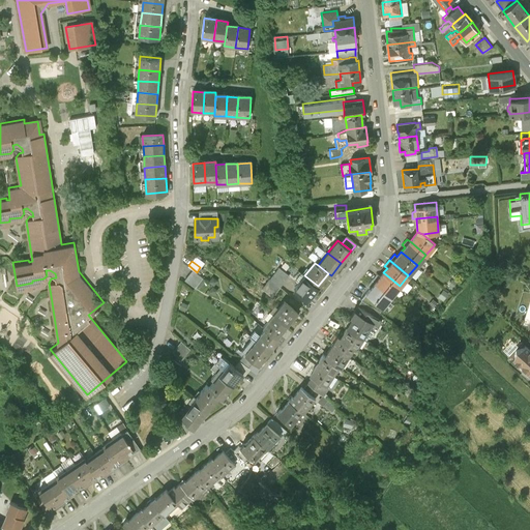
[(270,280),(278,287),(288,275),(278,268),(270,280)]
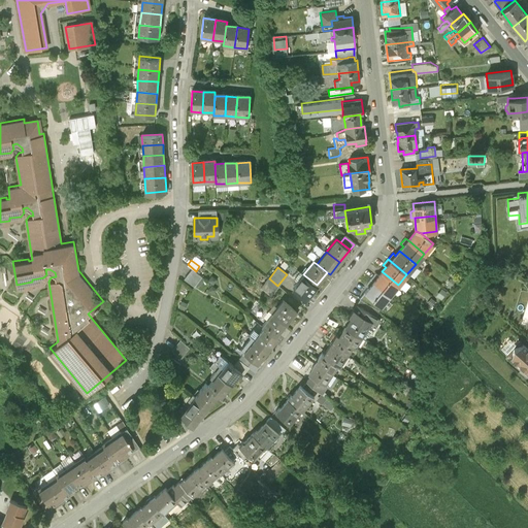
[(202,277),(192,269),(184,279),(194,287),(202,277)]
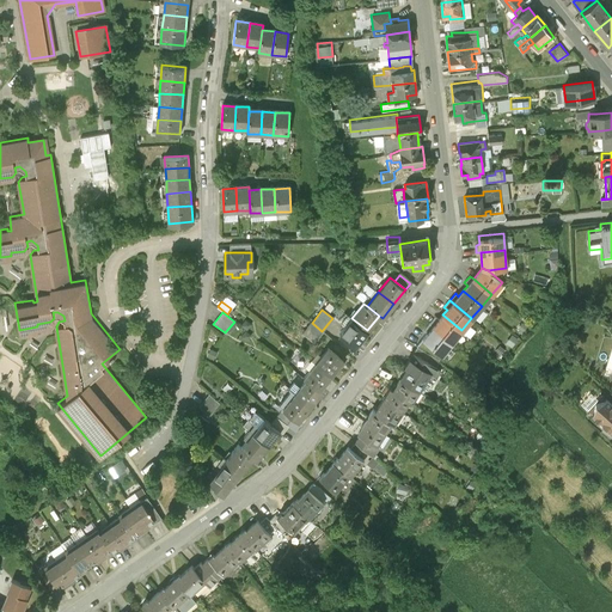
[(452,342),(461,330),(442,314),(439,320),(435,317),(429,324),(452,342)]
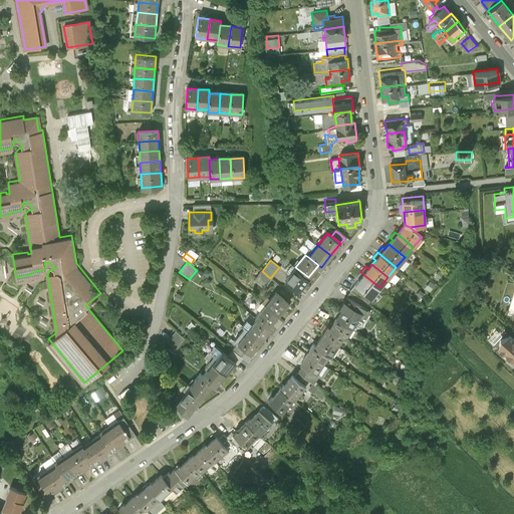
[(308,277),(295,267),(292,265),(287,271),(290,274),(285,280),(298,291),(308,277)]
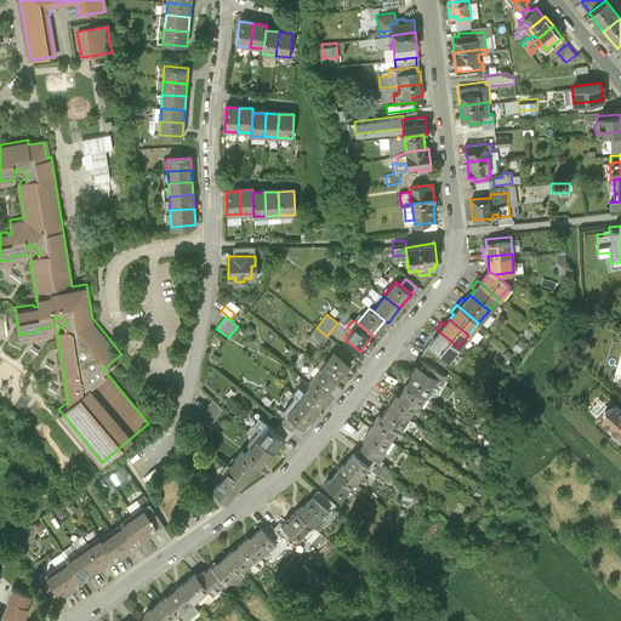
[(318,347),(326,336),(317,328),(307,339),(318,347)]
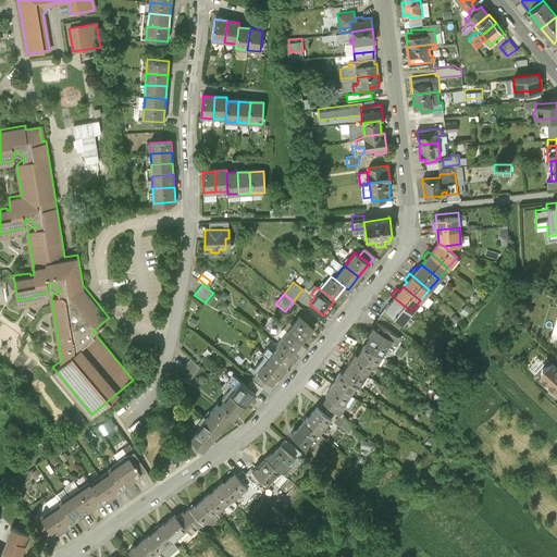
[(401,323),(411,311),(391,295),(386,301),(388,304),(385,309),(400,321),(401,323)]
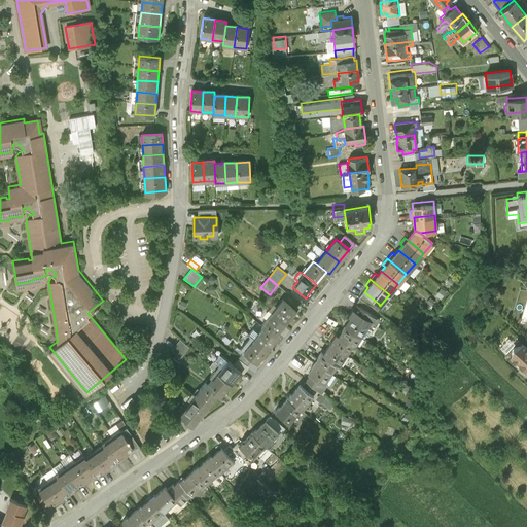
[(379,304),(364,292),(360,299),(375,310),(379,304)]
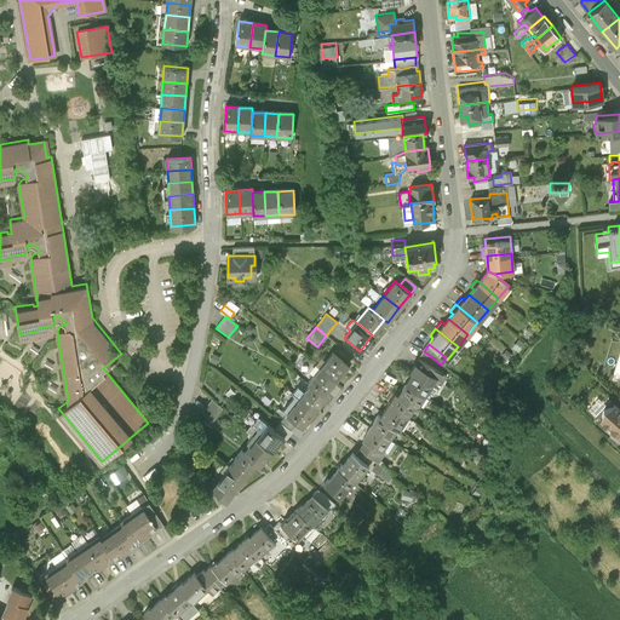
[(436,369),(441,365),(424,351),(418,359),(436,369)]
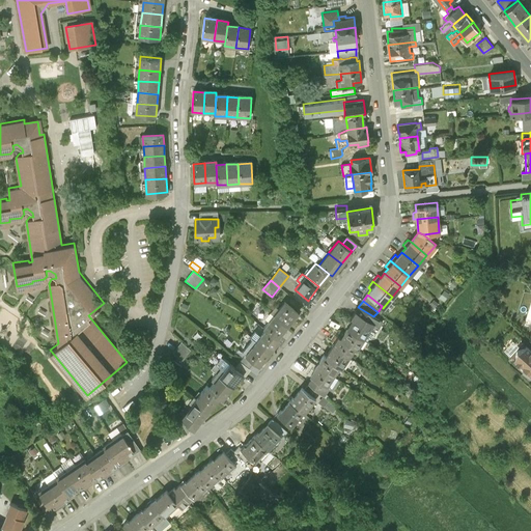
[(274,315),(287,326),(298,313),(284,302),(274,315)]
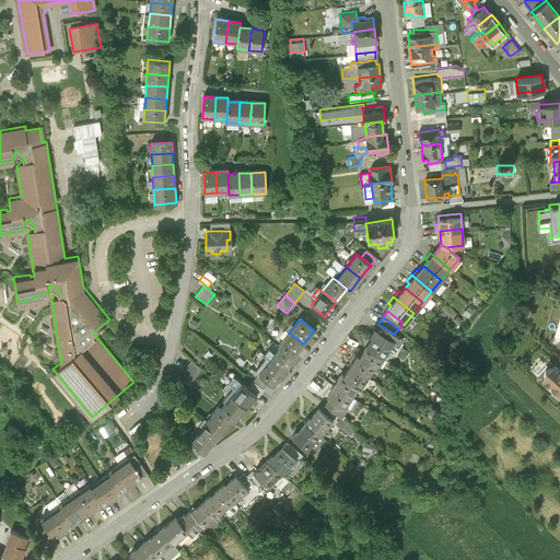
[(394,334),(377,324),(371,335),(373,337),(365,348),(381,357),(392,341),(399,347),(404,340),(394,334)]
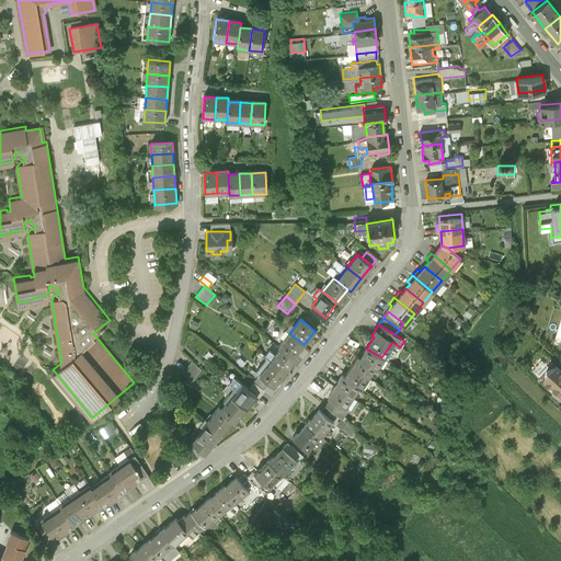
[(281,348),(293,357),(304,344),(289,333),(278,346),(281,348)]
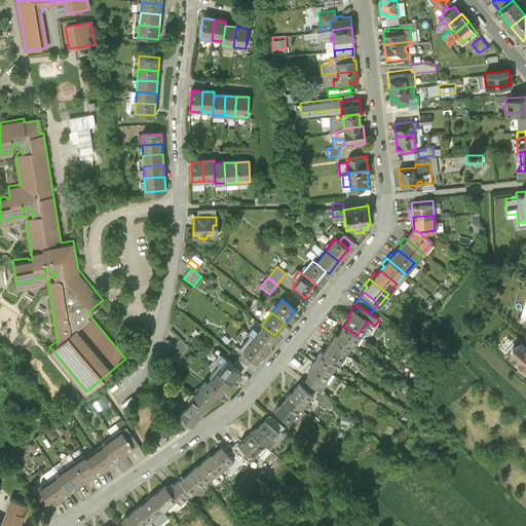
[(254,339),(266,349),(277,337),(274,335),(263,327),(258,333),(253,329),(248,334),(254,339)]
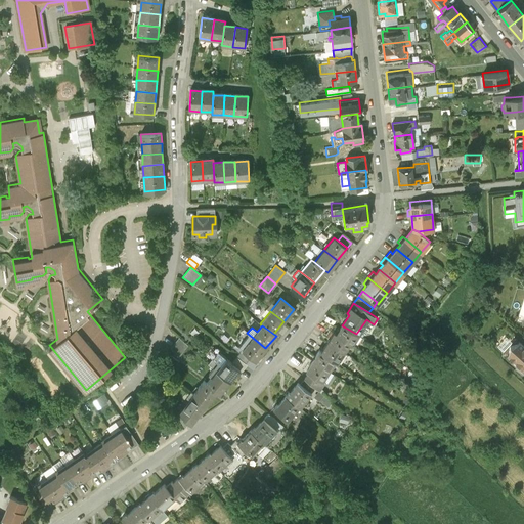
[(350,344),(356,334),(342,325),(336,335),(348,343),(350,344)]
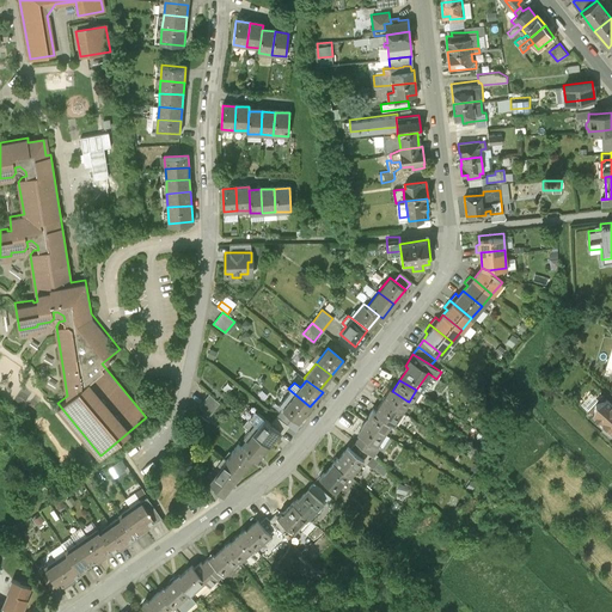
[(398,412),(407,401),(392,391),(390,390),(381,402),(398,412)]
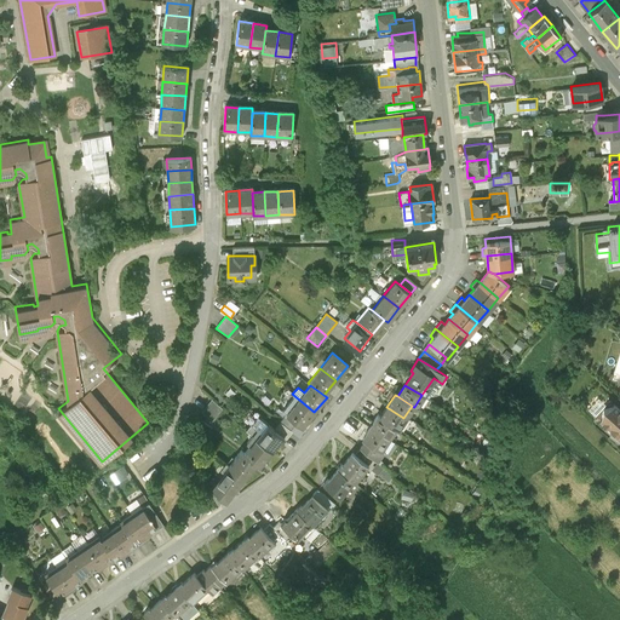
[(596,412),(607,400),(600,395),(590,406),(596,412)]
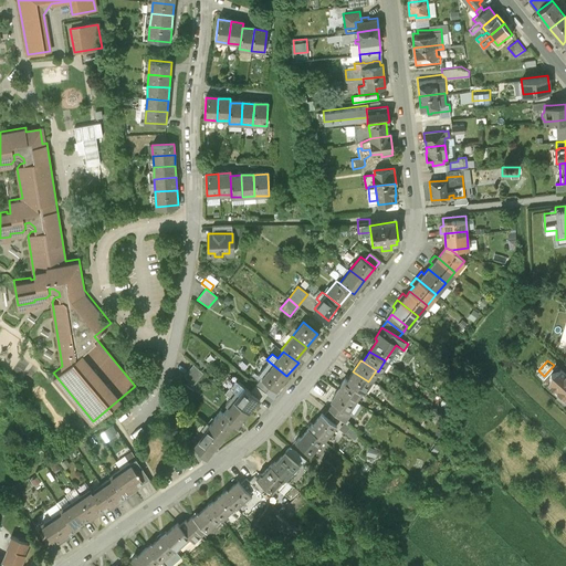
[(565,371),(565,373),(557,364),(543,378),(565,399),(565,371)]
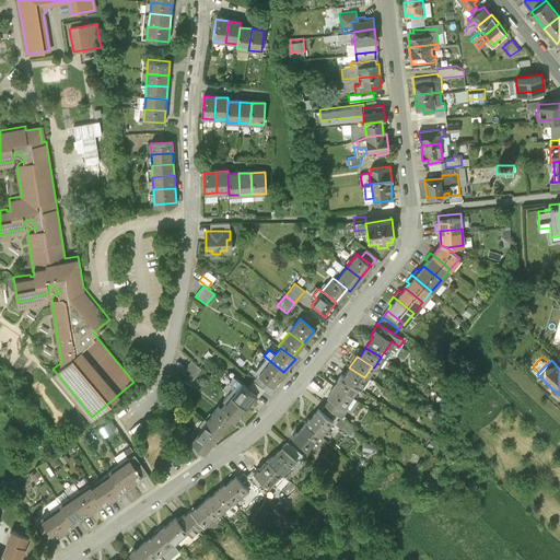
[(201,370),(191,361),(183,373),(193,381),(201,370)]
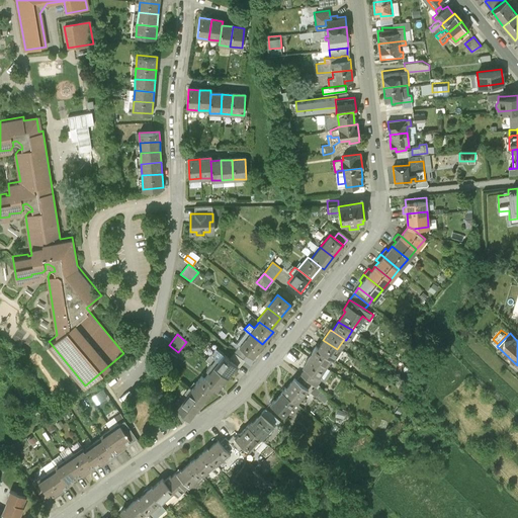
[(262,344),(250,334),(239,346),(252,357),(262,344)]
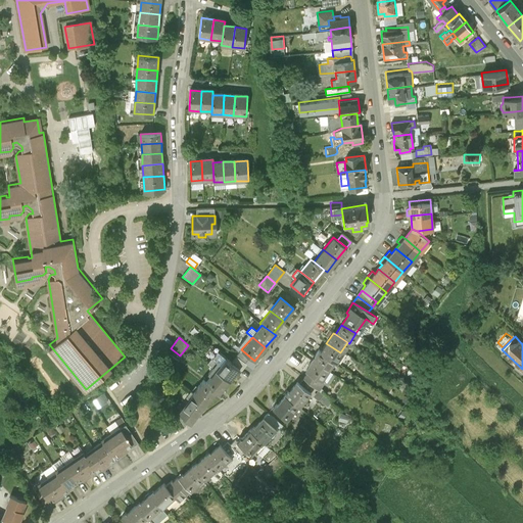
[(334,362),(340,352),(326,343),(320,352),(332,361),(334,362)]
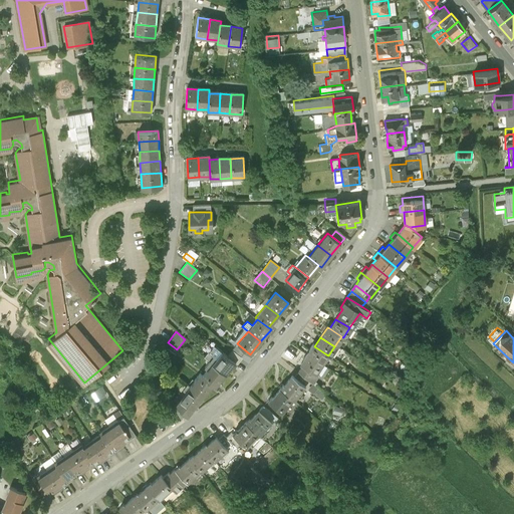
[(320,363),(326,354),(314,346),(310,344),(304,353),(320,363)]
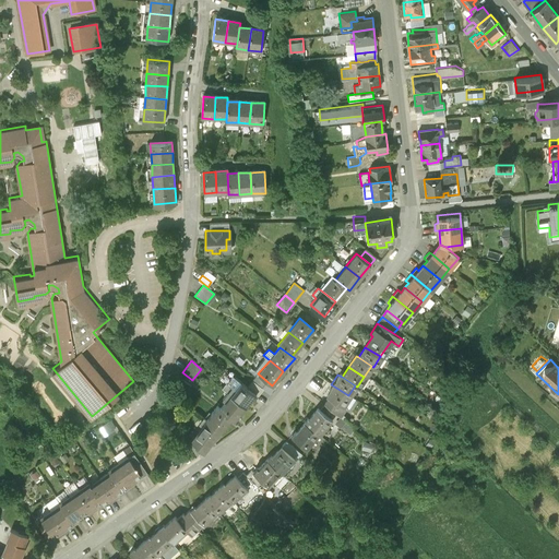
[(227,394),(245,407),(251,400),(256,394),(248,388),(233,376),(222,389),(227,394)]
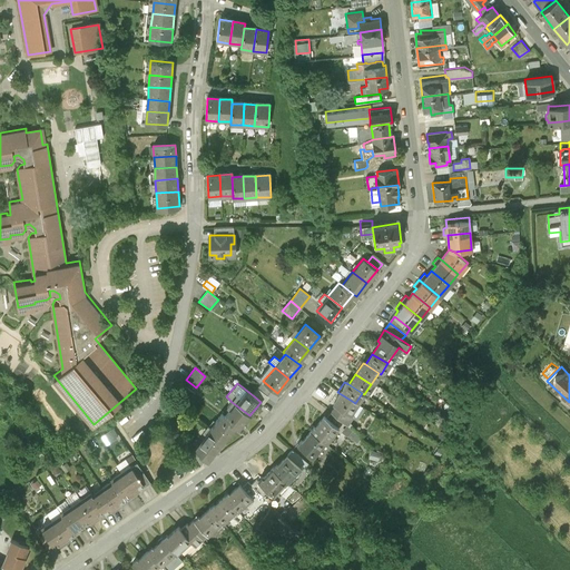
[(257,387),(267,395),(272,391),(262,383),(257,387)]
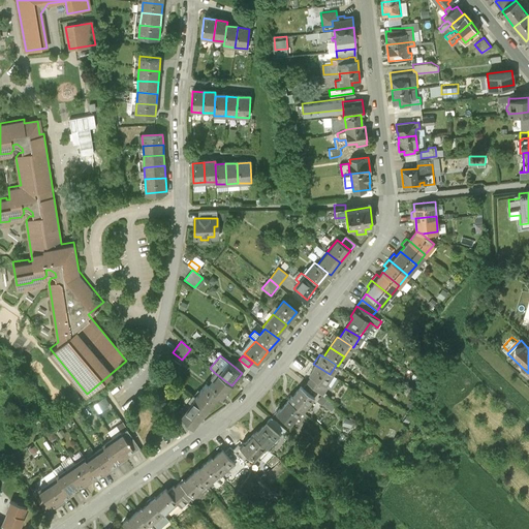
[(169,364),(178,370),(181,366),(174,360),(169,364)]
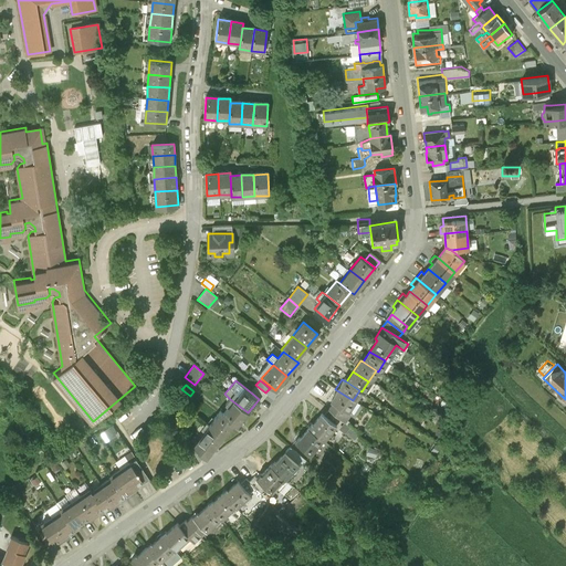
[(251,392),(259,399),(261,401),(266,395),(265,392),(255,385),(251,392)]
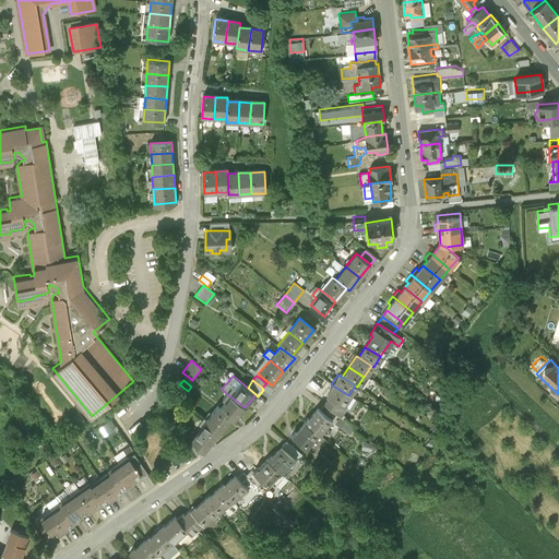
[(342,405),(348,395),(331,384),(325,393),(332,397),(342,405)]
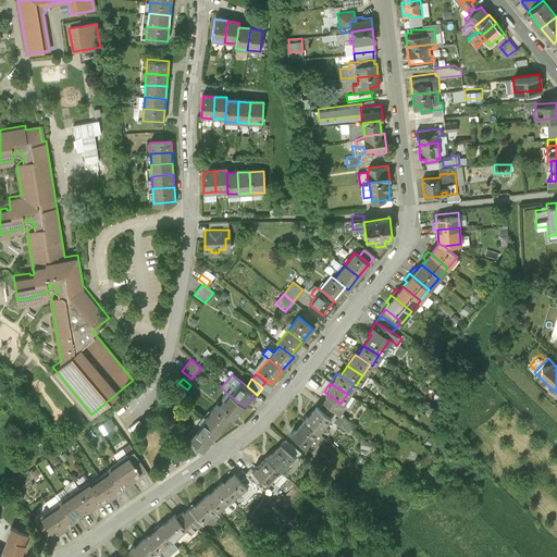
[(231,418),(233,420),(244,406),(226,393),(222,398),(224,401),(219,408),(231,418)]
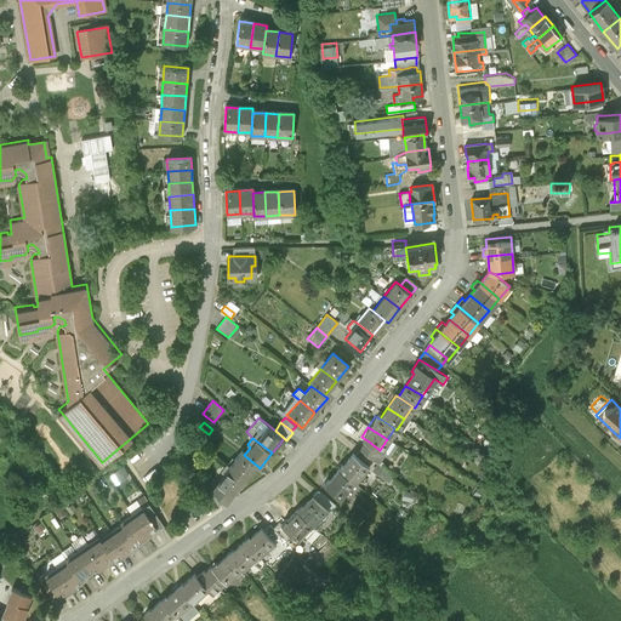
[(380,450),(369,442),(364,449),(375,456),(380,450)]
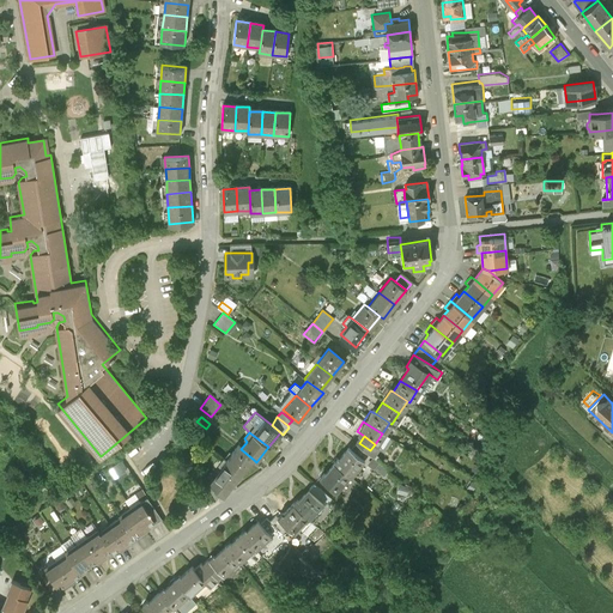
[(226,462),(242,475),(254,460),(241,449),(238,447),(226,462)]
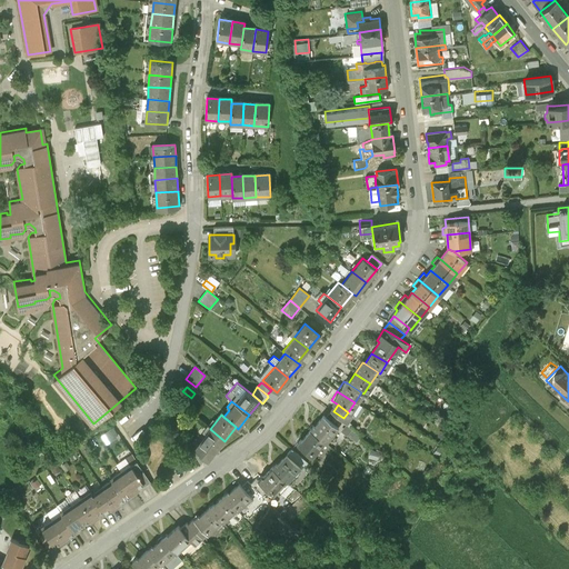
[(312,422),(308,428),(325,442),(337,428),(321,415),(315,423),(312,422)]
